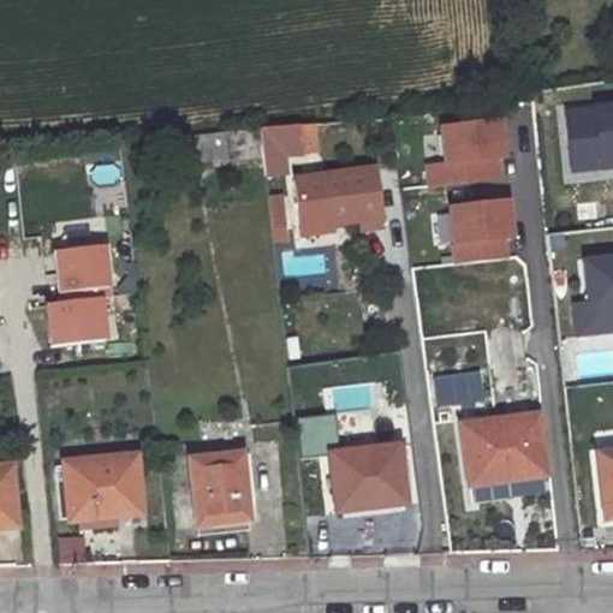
[(612,102),(564,108),(571,172),(612,167),(612,102)]
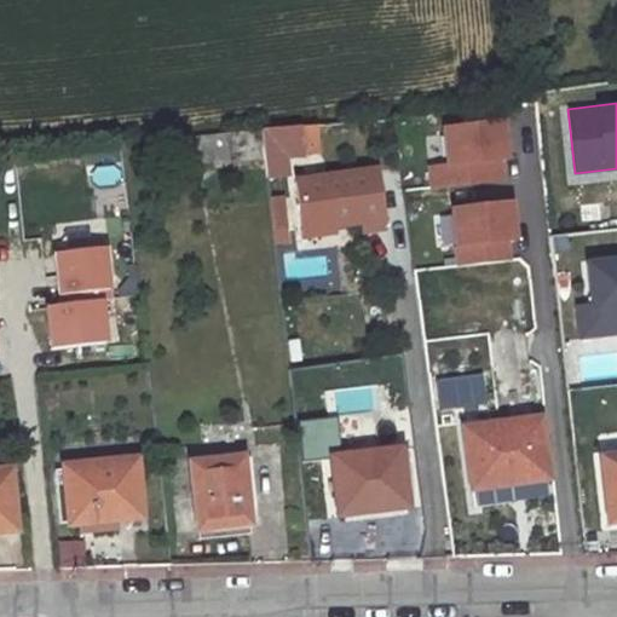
[(281,149),(317,144),(313,115),(278,120),(281,149)]
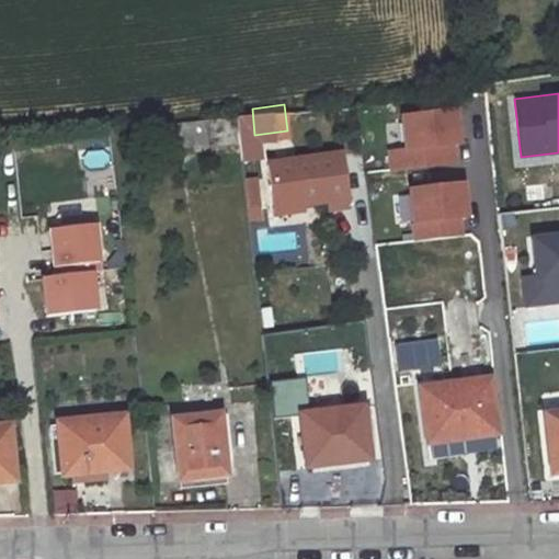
[(403,148),(388,150),(390,171),(460,161),(459,146),(464,146),(459,107),(399,116),(403,148)]
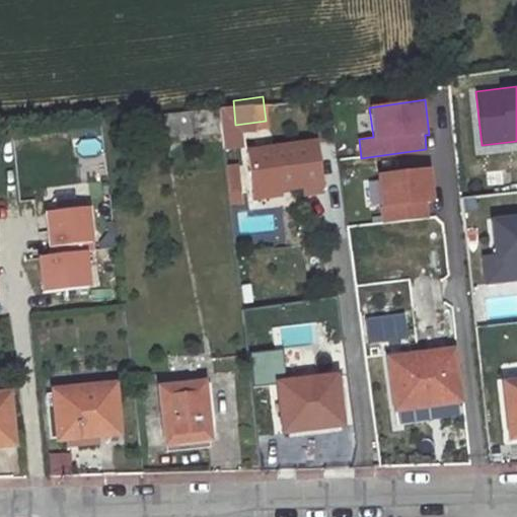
[(233,100),(200,105),(203,129),(235,125),(233,100)]
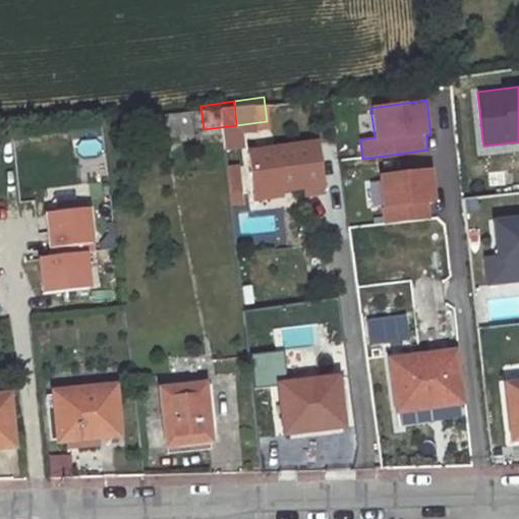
[(267,185),(293,181),(318,177),(320,183),(337,179),(328,130),(260,143),(267,185)]
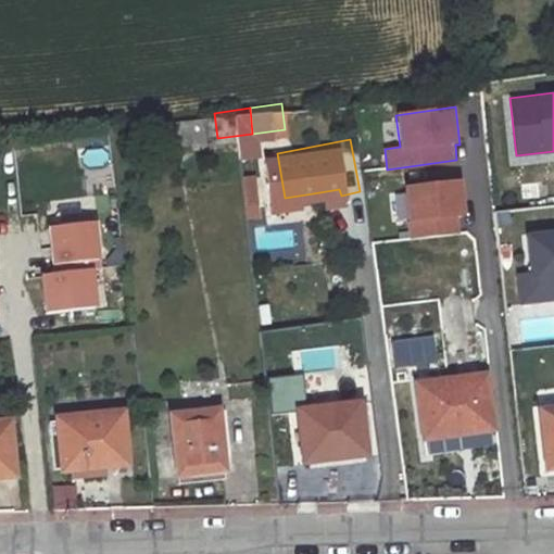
[(244,205),(257,204),(255,178),(242,179),(244,205)]
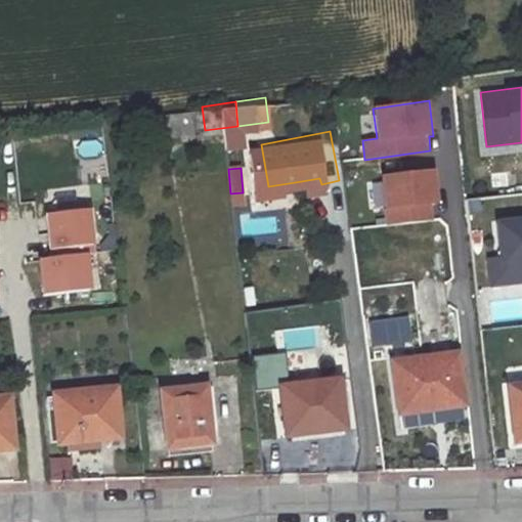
[(437,169),(380,176),(386,223),(435,217),(433,204),(441,203),(437,169)]
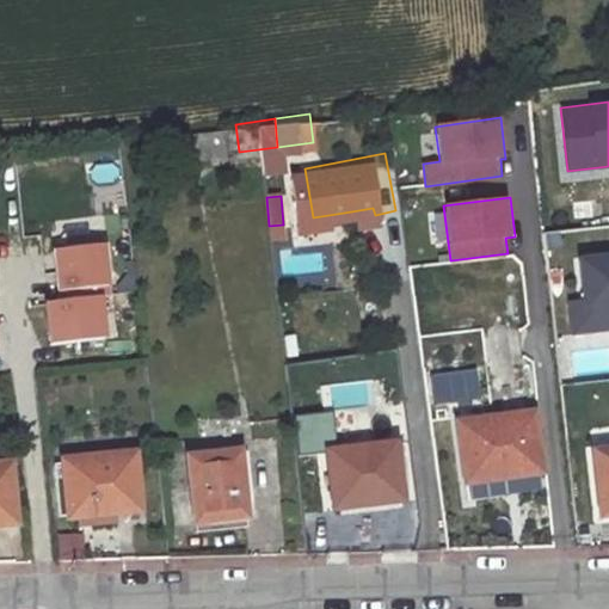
[(344,213),(313,217),(314,225),(345,219),(344,213)]
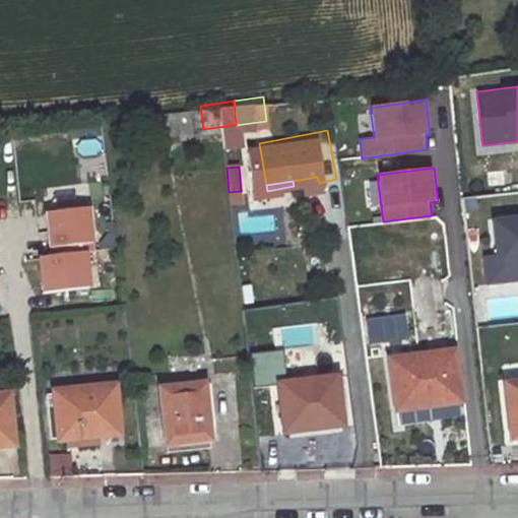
[(45,209),(47,248),(93,246),(91,206),(45,209)]
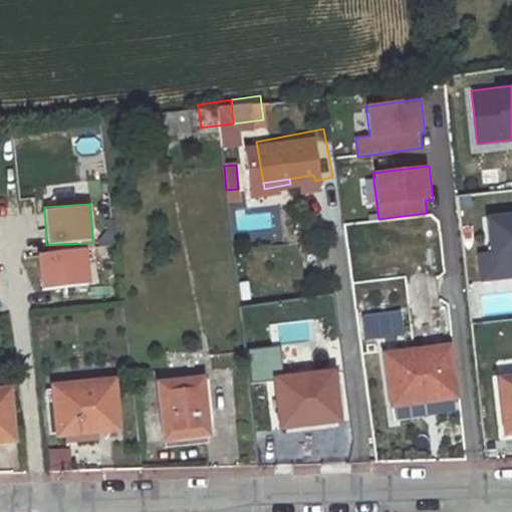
[(511,212),(487,215),(490,250),(478,251),(482,281),(511,277),(511,212)]
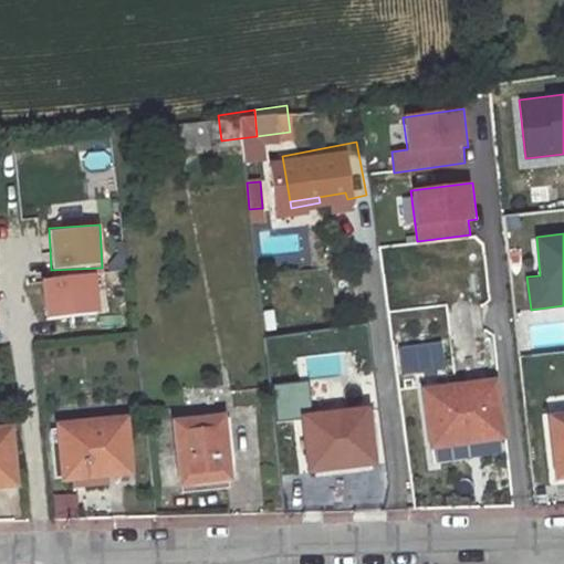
[(42,317),(98,313),(95,273),(40,277),(42,317)]
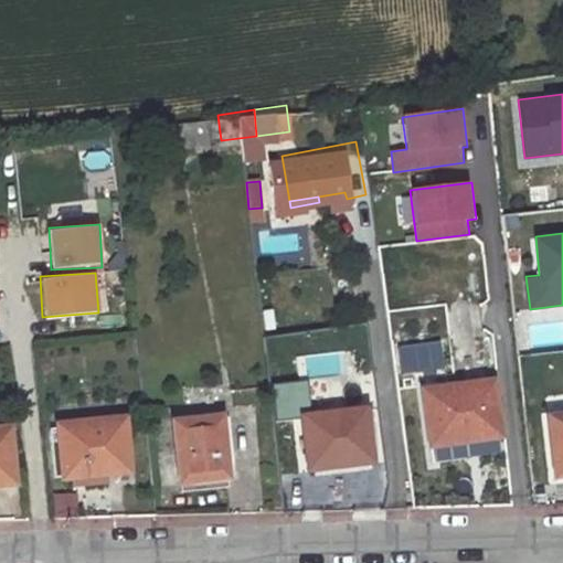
[(441,340),(400,347),(404,372),(445,365),(441,340)]
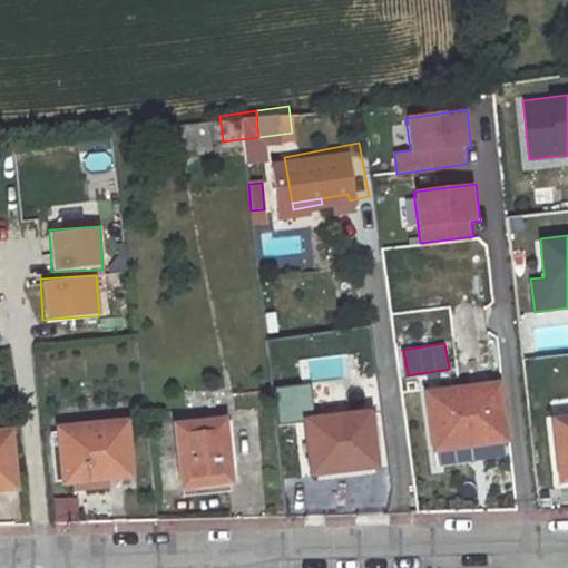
[(311,383),(275,388),(280,426),(302,422),(309,477),(380,468),(372,408),(314,415),(311,383)]
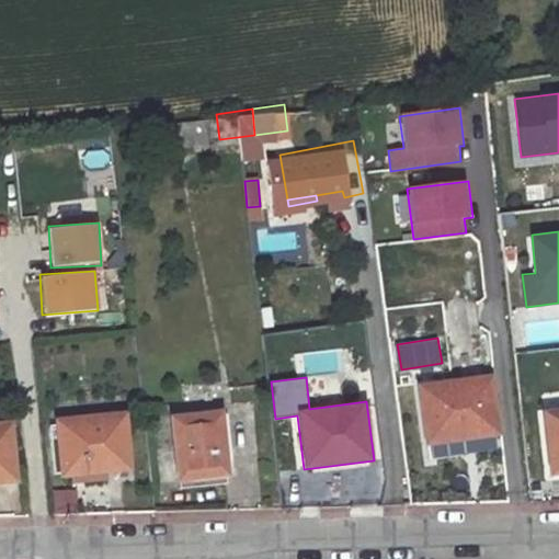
[(495,432),(488,378),(418,387),(425,442),(495,432)]
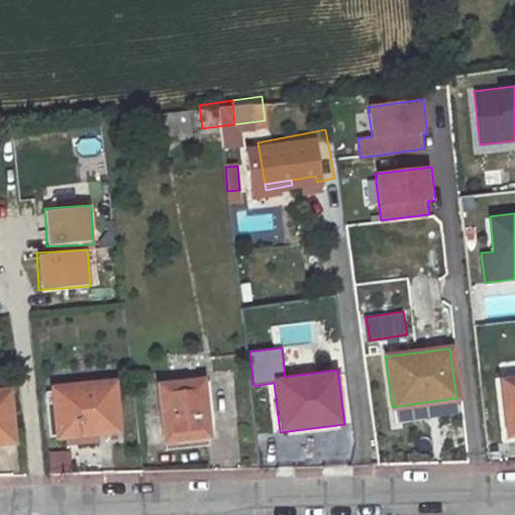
[(514,378),(500,381),(507,436),(514,434),(514,378)]
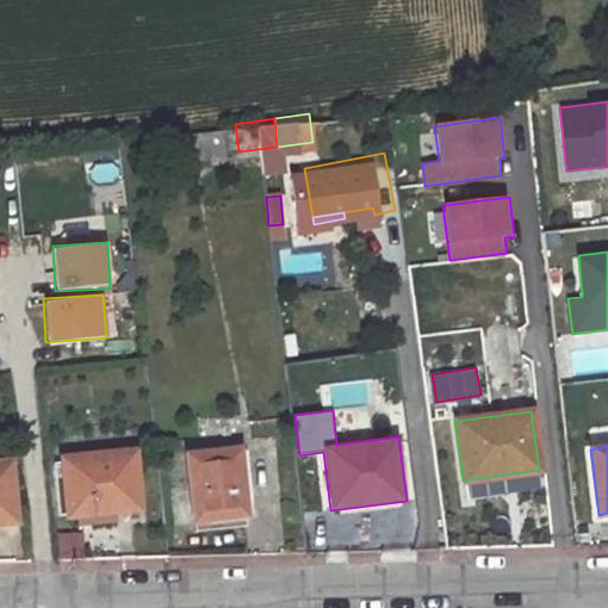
[(70,475),(73,512),(81,510),(92,510),(93,520),(128,517),(126,507),(153,506),(150,447),(76,452),(76,454),(79,473),(70,475)]
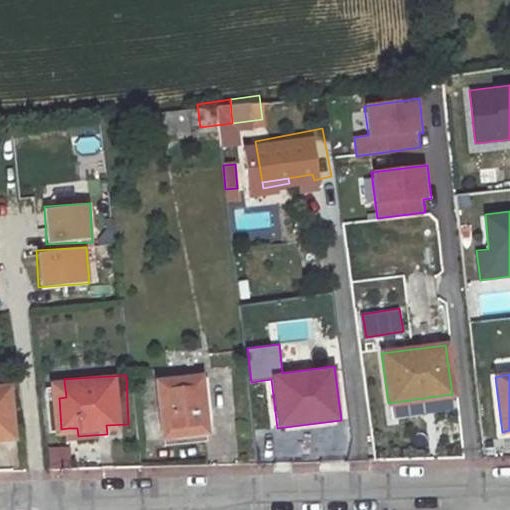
[(213,407),(210,375),(166,379),(171,434),(216,430),(222,429),(220,406),(213,407)]
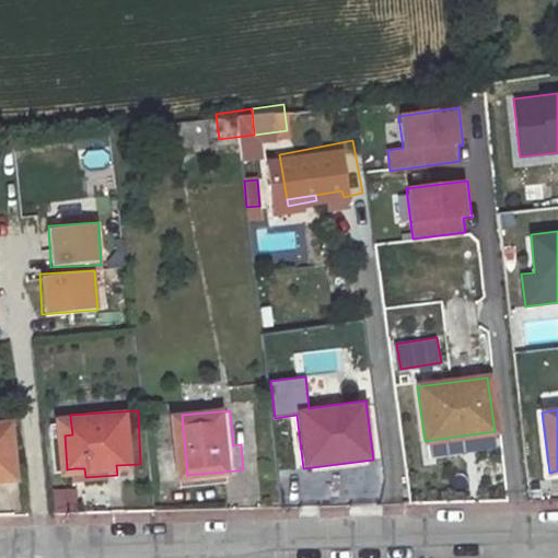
[(230,410),(233,445),(241,444),(236,410),(230,410)]
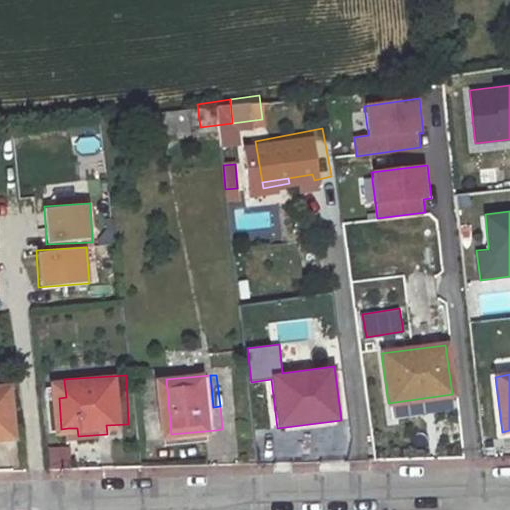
[(5,424),(26,423),(24,381),(0,382),(0,433),(5,434),(5,424)]
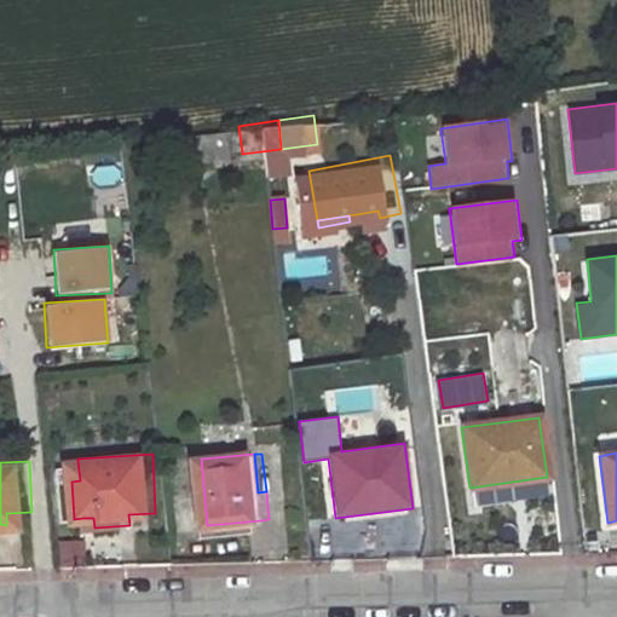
[(80,480),(78,461),(70,462),(71,482),(80,480)]
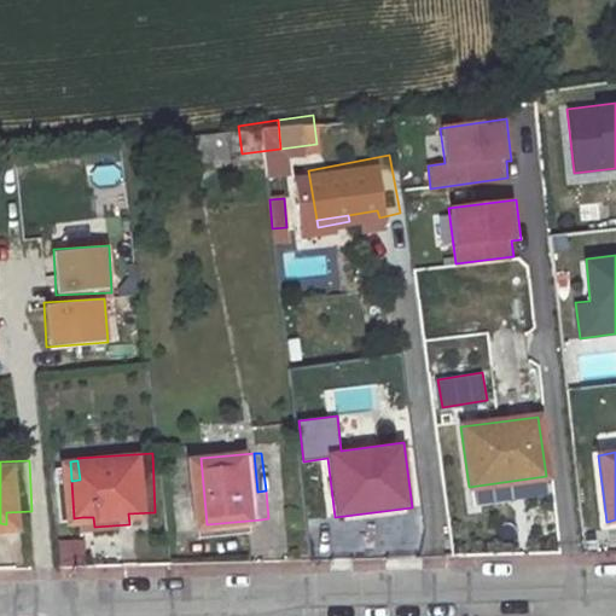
[(6,524),(33,522),(32,511),(6,512),(6,524)]
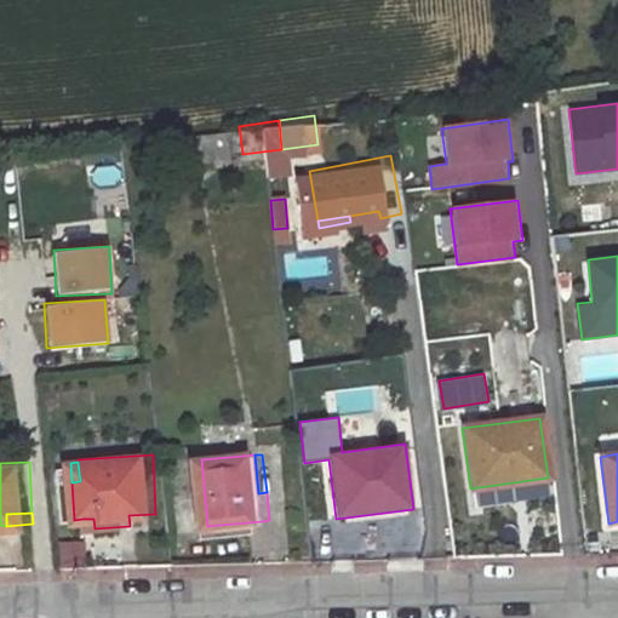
[(209,537),(263,532),(262,521),(207,526),(209,537)]
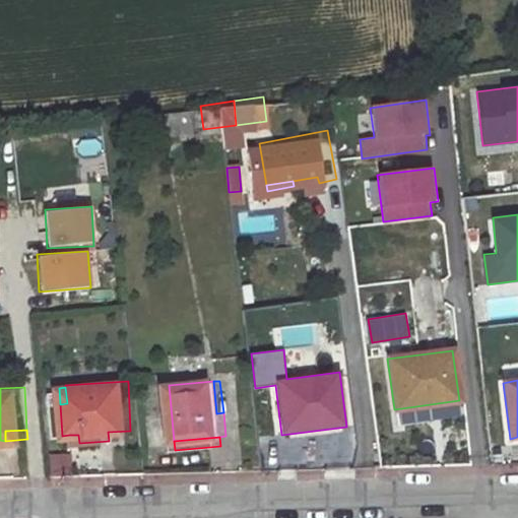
All buildings are outlined.
